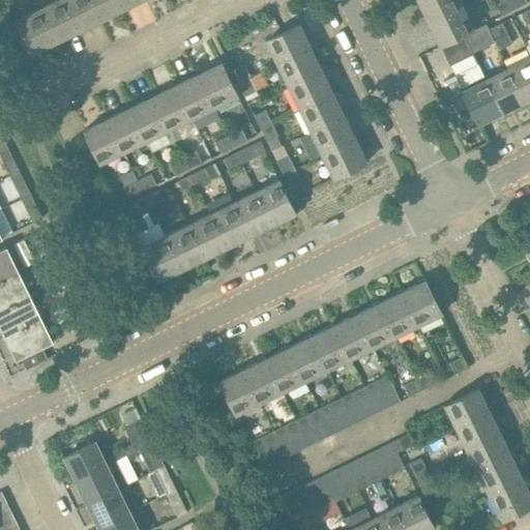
[(56,0),(38,9),(55,42),(78,31),(61,0),(56,0)]
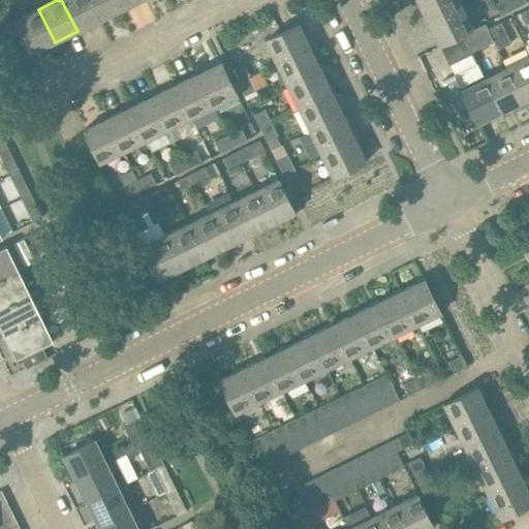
[(61,0),(78,31),(100,21),(90,0),(61,0)]
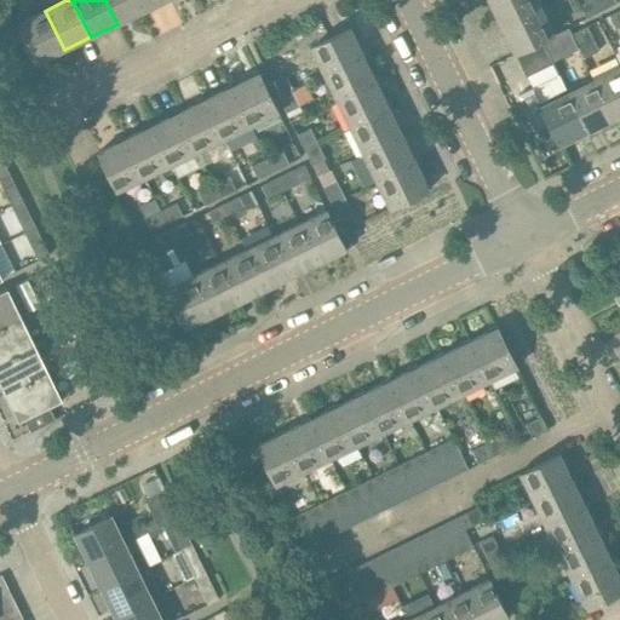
[(105,0),(118,24),(144,11),(138,0),(105,0)]
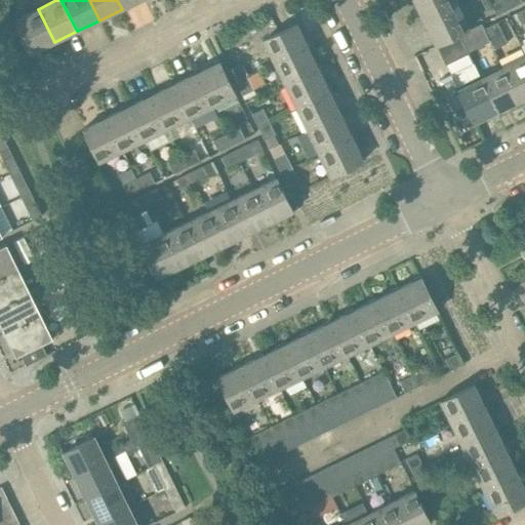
[(117,0),(122,9),(139,0),(117,0)]
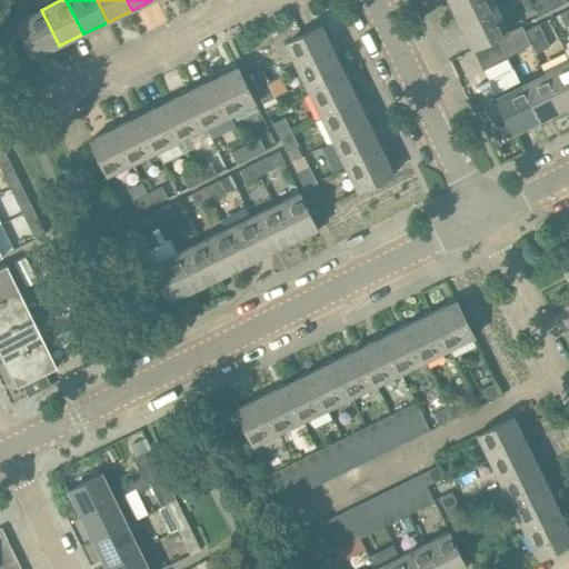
[(448,0),(460,25),(497,7),(492,0),(448,0)]
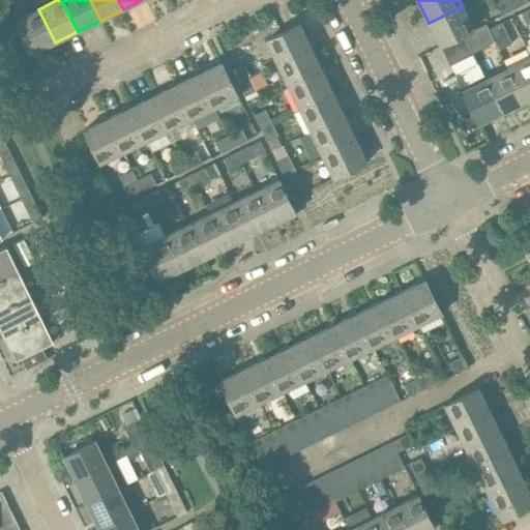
[(528,2),(526,0),(502,0),(496,3),(502,16),(528,2)]
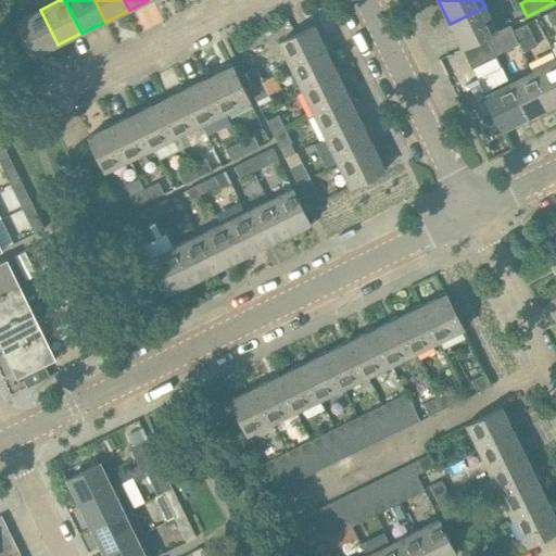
[(485,7),(450,24),(462,48),(487,36),(497,30),(485,7)]
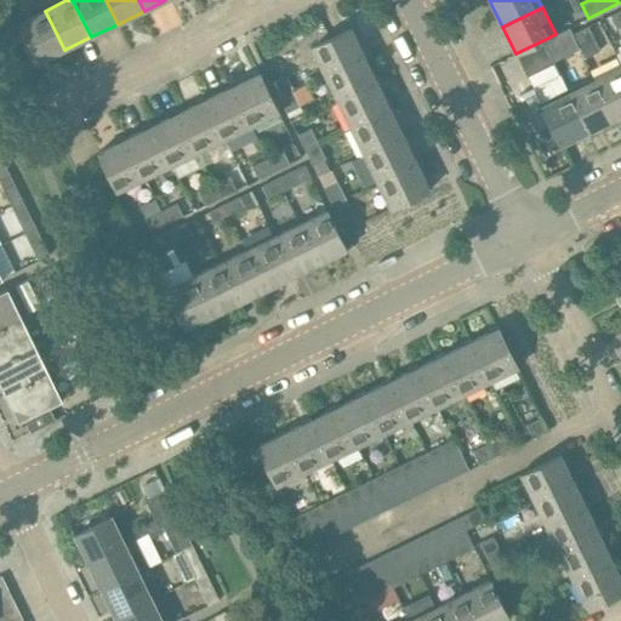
[(620,26),(620,10),(610,15),(617,28),(620,26)]
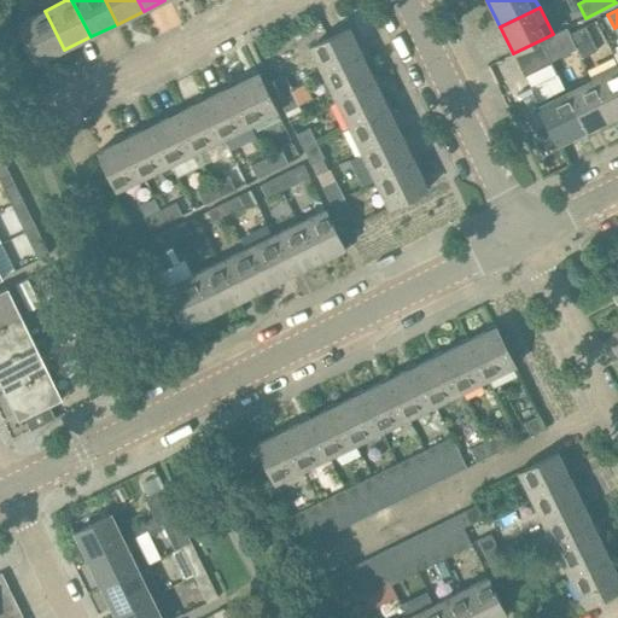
[(38,63),(64,50),(45,11),(18,24),(38,63)]
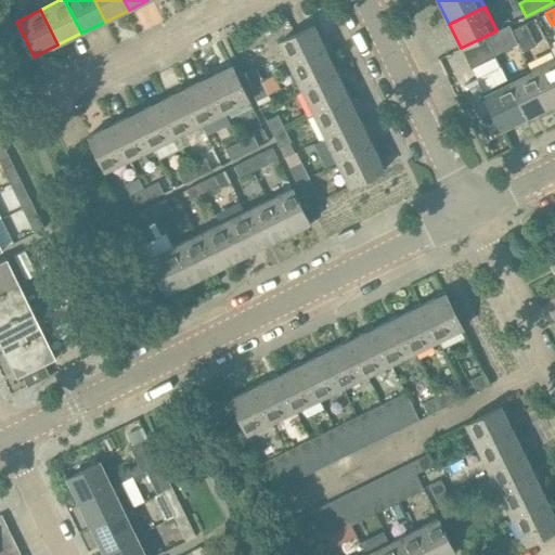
[(526,23),(512,29),(518,41),(532,35),(526,23)]
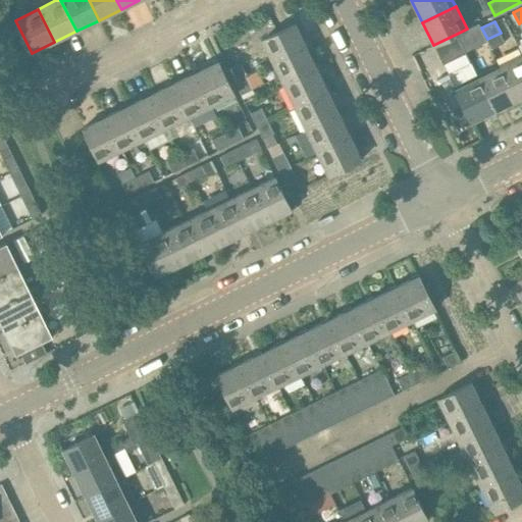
[(467,29),(457,34),(466,52),(487,41),(487,39),(481,28),(479,22),(467,29)]
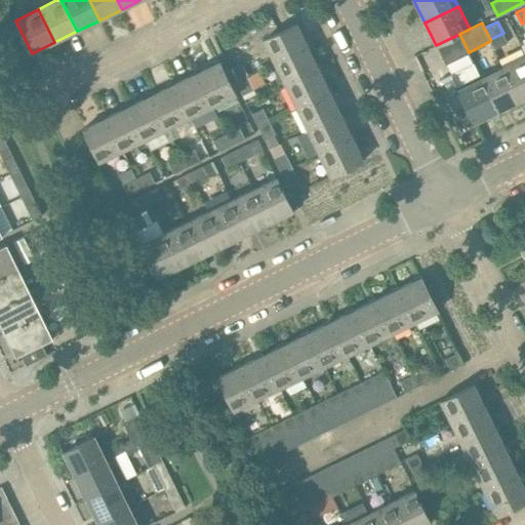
[(275,63),(309,47),(297,24),(264,40),(275,63)]
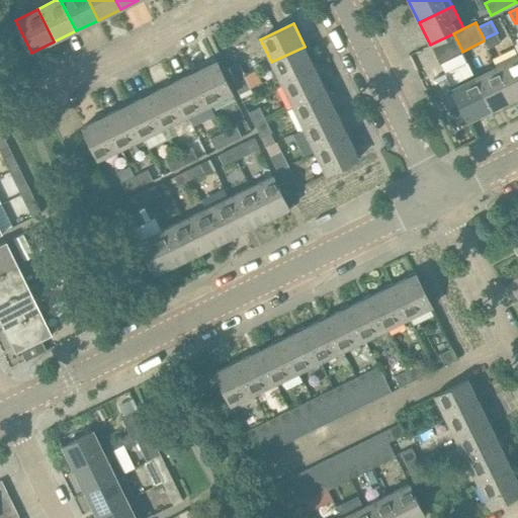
[(439,63),(462,52),(453,33),(430,45),(439,63)]
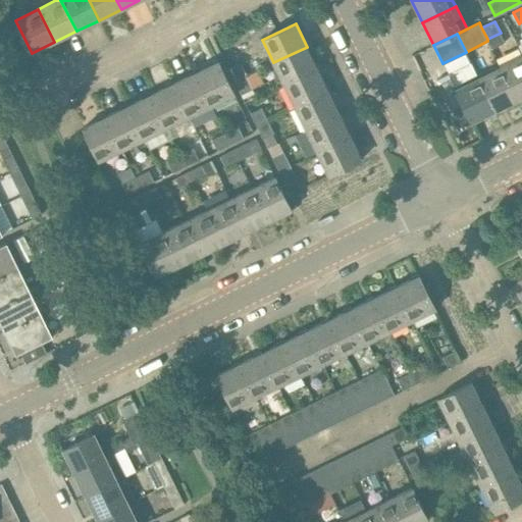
[(284,85),(317,69),(307,47),(273,62),(284,85)]
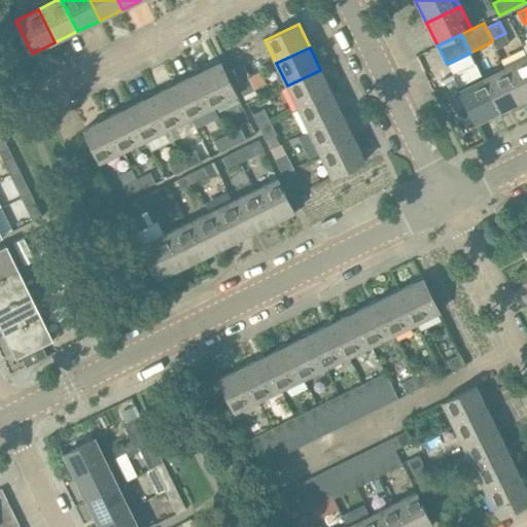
[(526,57),(505,68),(522,101),(526,98),(526,57)]
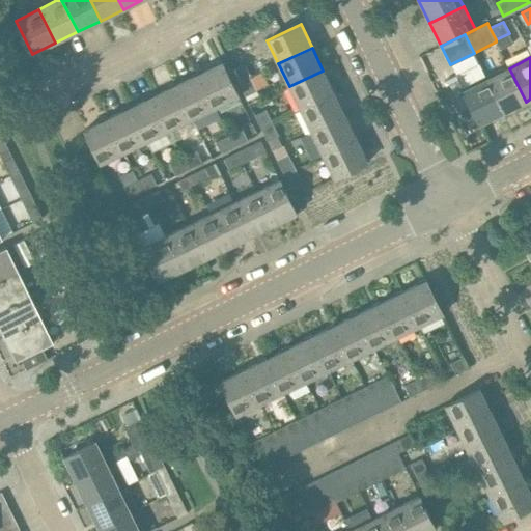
[(222,62),(198,74),(215,108),(239,96),(222,62)]
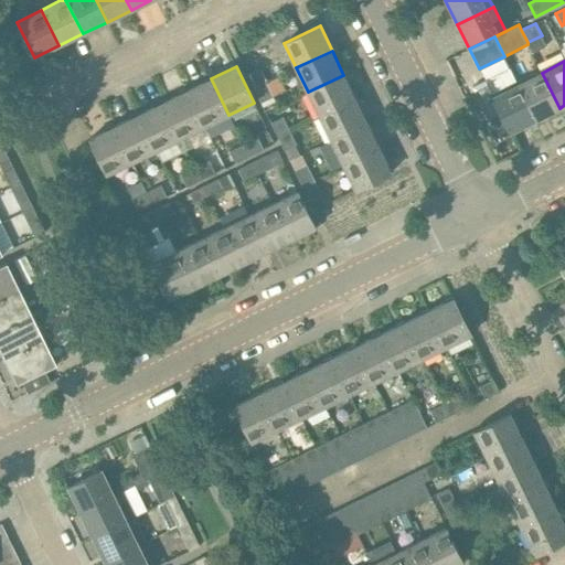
[(255,88),(266,83),(259,67),(247,73),(255,88)]
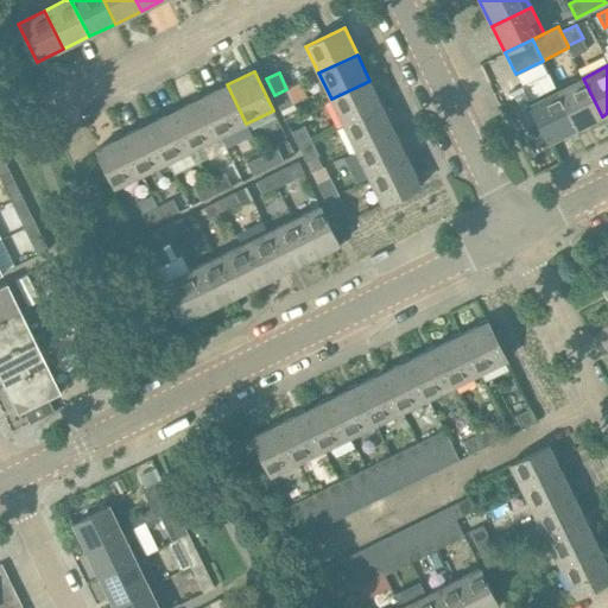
[(518,109),(526,126),(538,121),(549,143),(576,130),(557,90),(549,74),(523,86),(531,103),(518,109)]
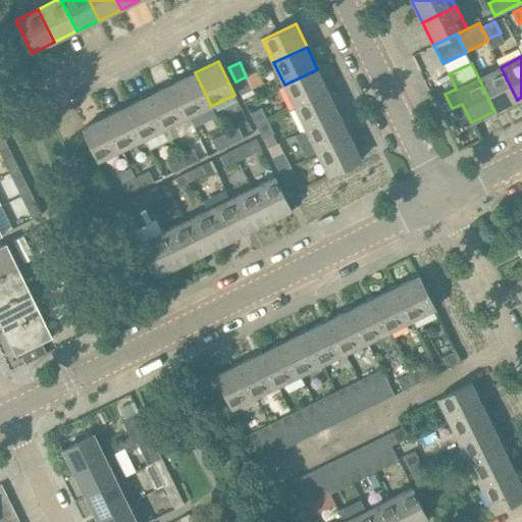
[(517,100),(501,67),(478,77),(494,111),(517,100)]
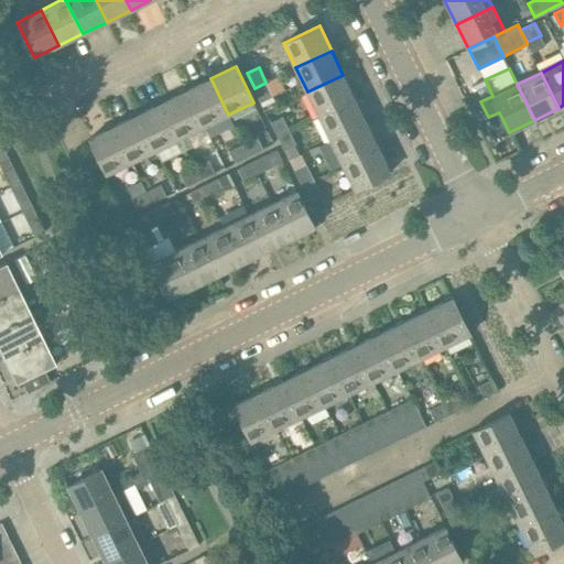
[(355,98),(343,75),(307,91),(320,116),(355,98)]
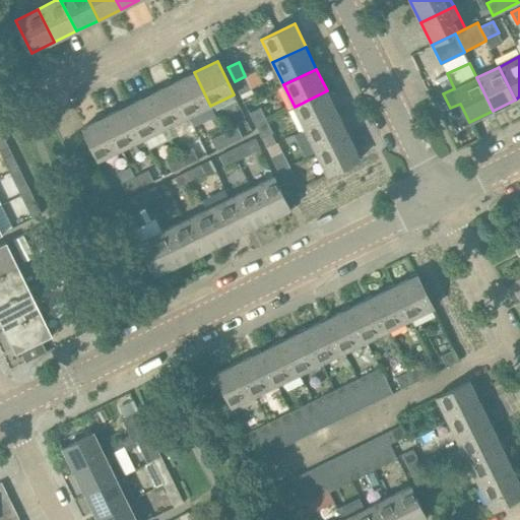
[(194,72),(173,83),(188,117),(210,106),(194,72)]
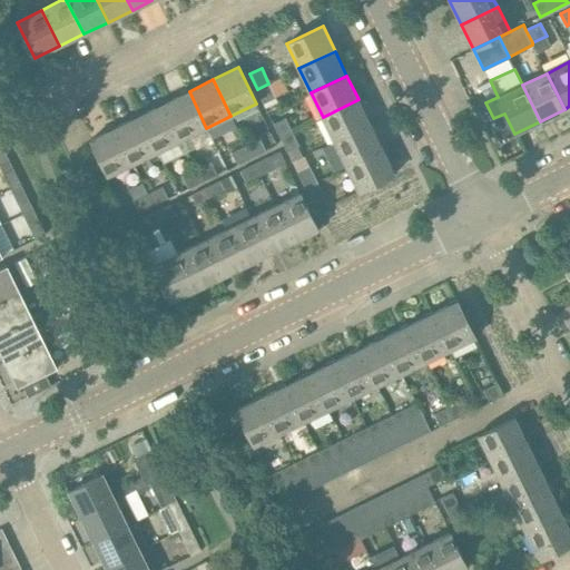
[(275,97),(268,84),(257,89),(264,102),(275,97)]
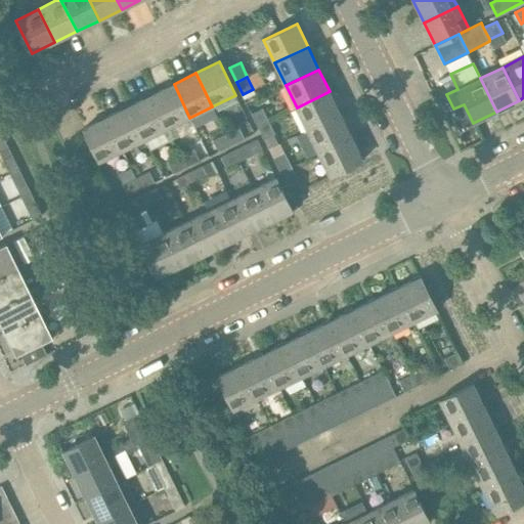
[(151,95),(168,128),(189,118),(174,84),(151,95)]
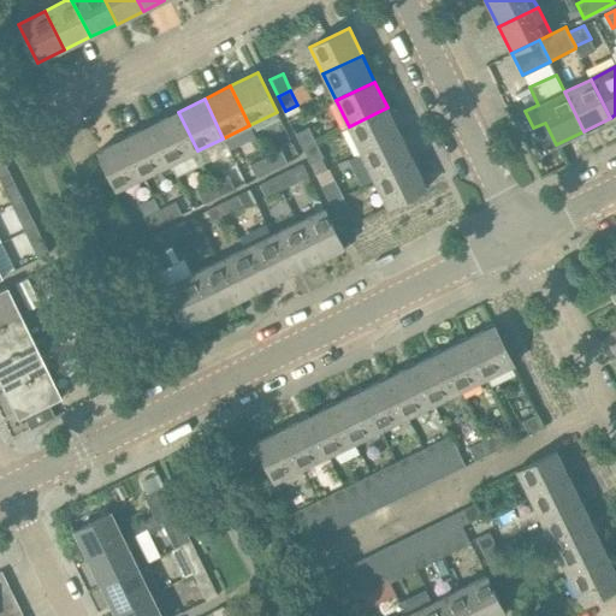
[(361,153),(401,134),(388,107),(349,126),(361,153)]
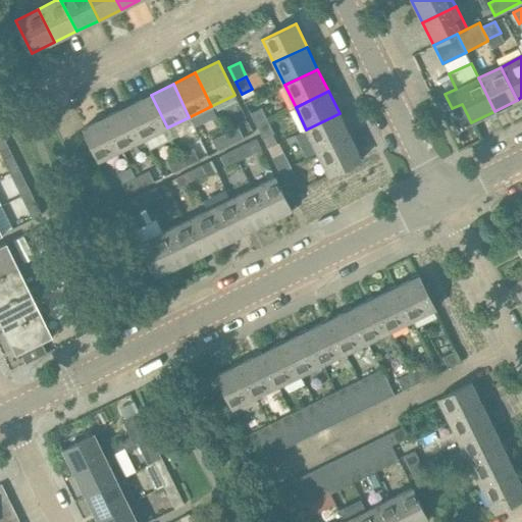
[(145,139),(167,127),(151,95),(128,105),(145,139)]
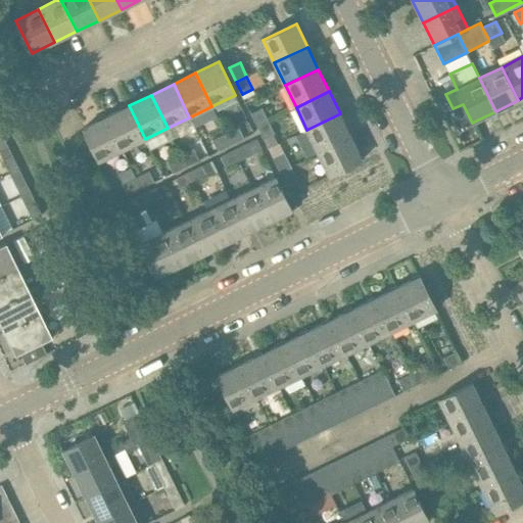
[(145,139),(129,105),(106,116),(123,150),(145,139)]
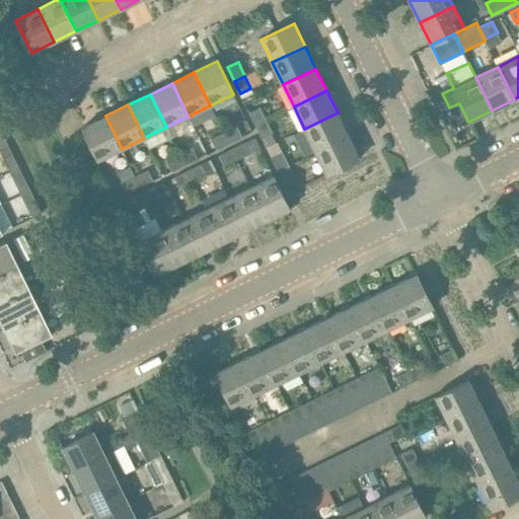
[(248,113),(255,126),(267,121),(260,106),(248,113)]
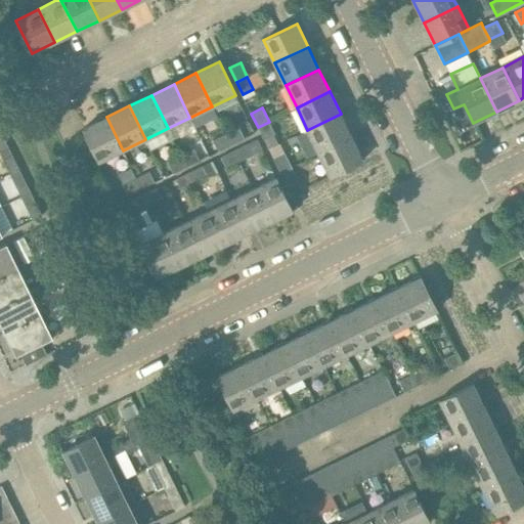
[(318,153),(352,136),(341,114),(307,130),(318,153)]
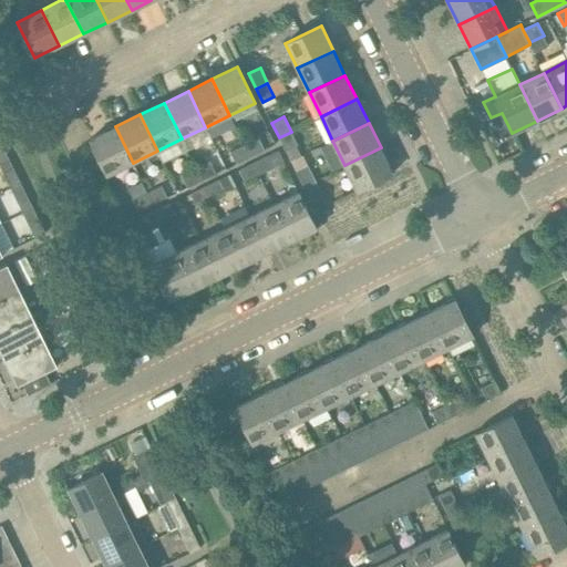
[(133,163),(115,126),(90,138),(107,175),(133,163)]
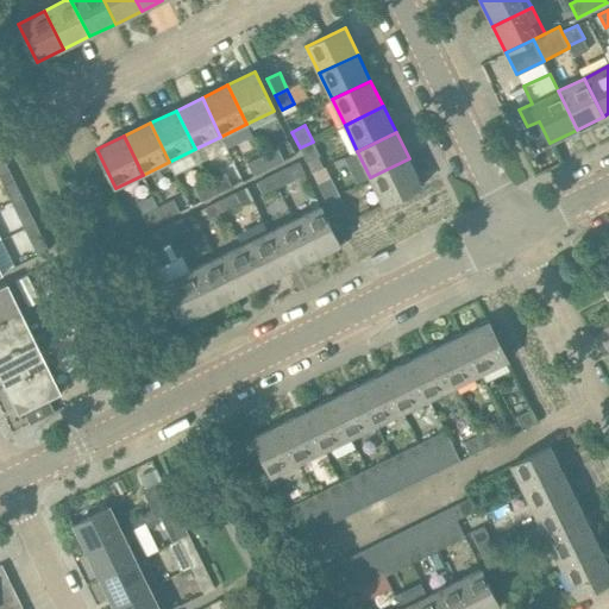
[(313,142),(300,148),(313,174),(325,168),(325,165),(324,167),(319,156),(320,156),(313,142)]
